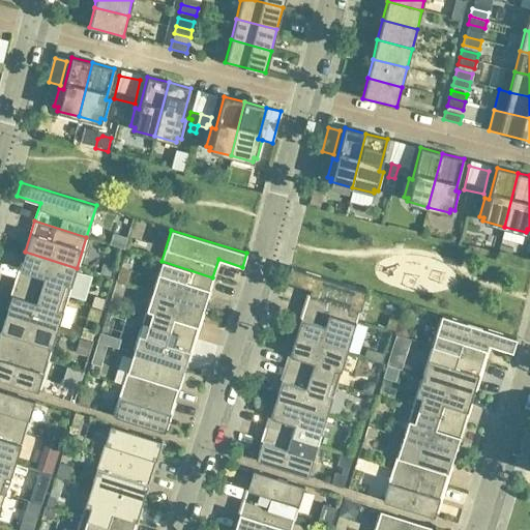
[(128,235),(114,231),(109,244),(123,248),(128,235)]
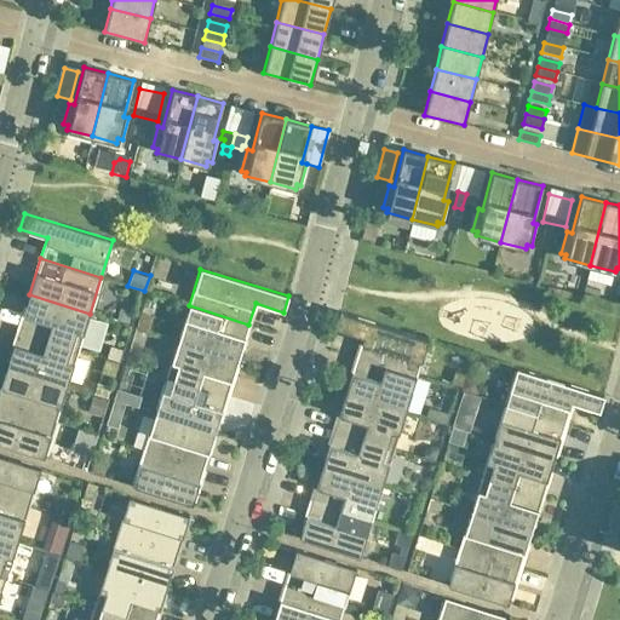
[(78,349),(90,314),(29,294),(18,331),(78,349)]
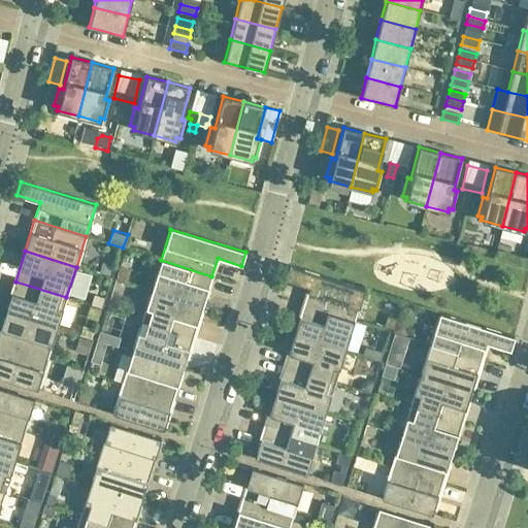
[(202,306),(211,276),(161,260),(151,291),(202,306)]
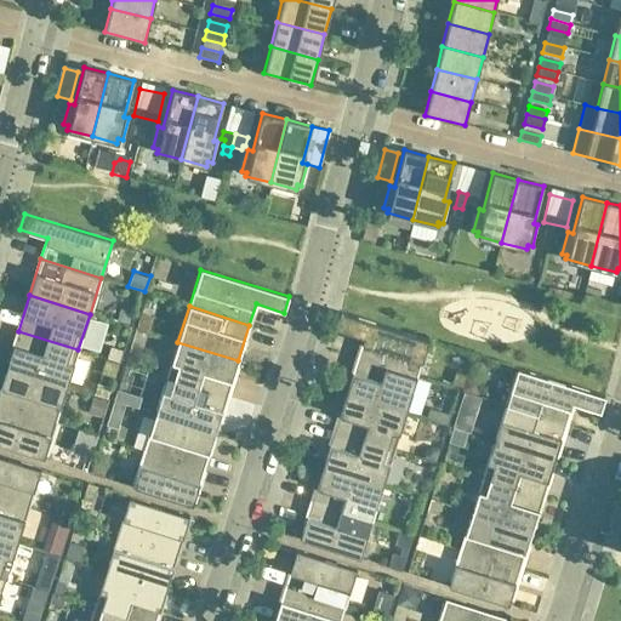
[(119,309),(115,320),(129,325),(132,313),(119,309)]
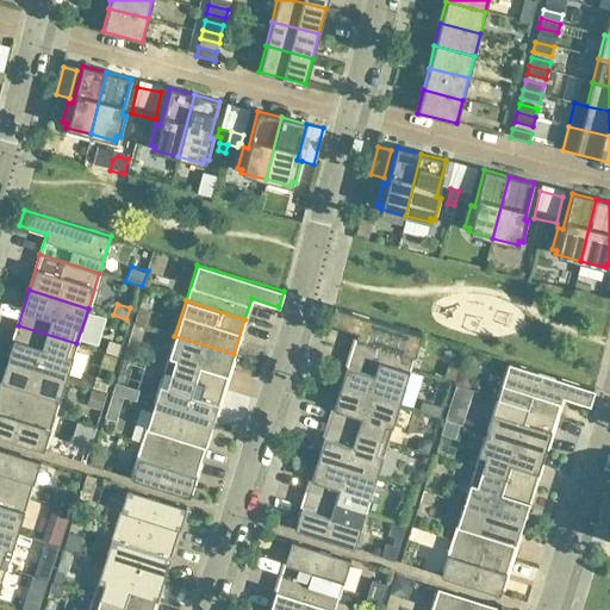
[(409,371),(421,335),(334,307),(329,323),(356,331),(350,353),(409,371)]
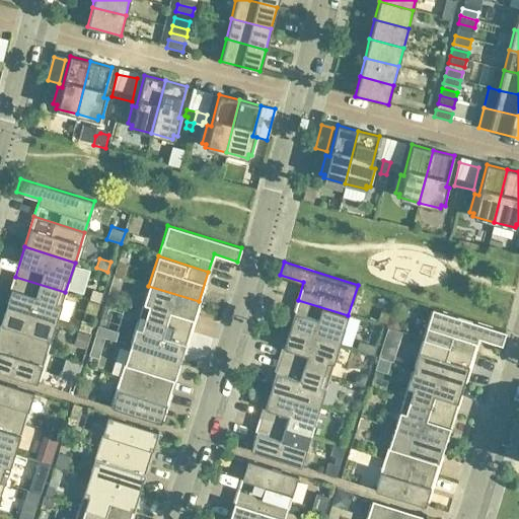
[(56,322),(65,292),(15,277),(5,307),(56,322)]
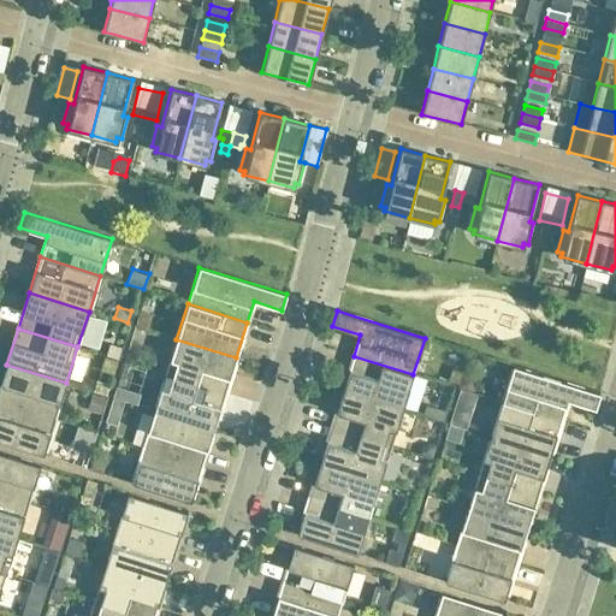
[(225,394),(236,357),(176,339),(165,374),(225,394)]
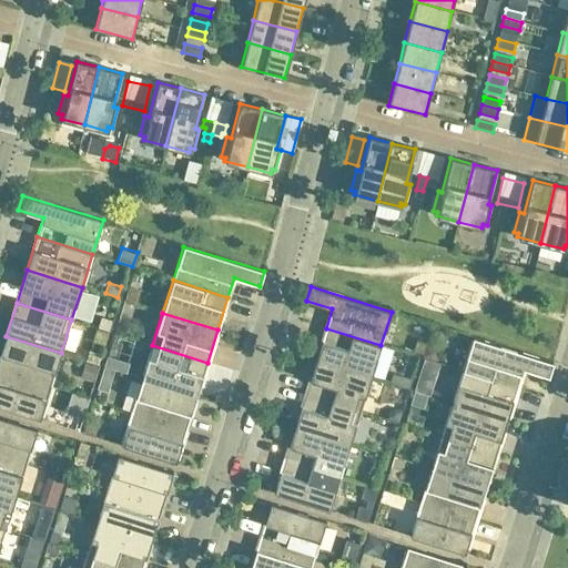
[(113,321),(101,317),(98,328),(110,332),(113,321)]
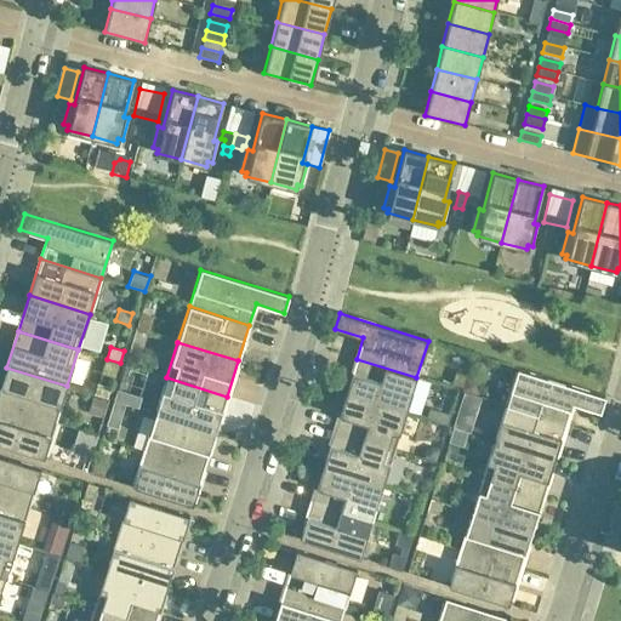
[(130,351),(125,366),(134,369),(138,353),(130,351)]
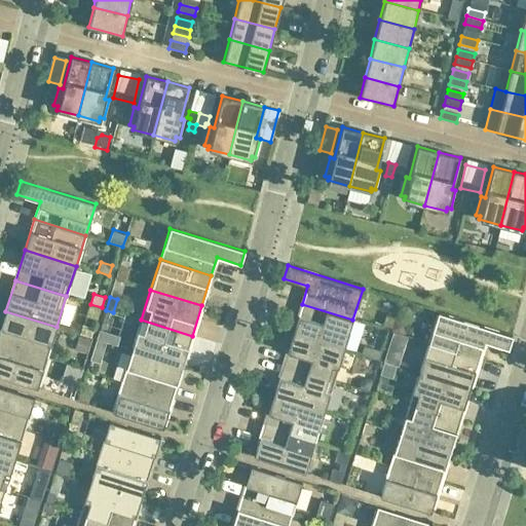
[(343,350),(352,320),(302,304),(292,334),(343,350)]
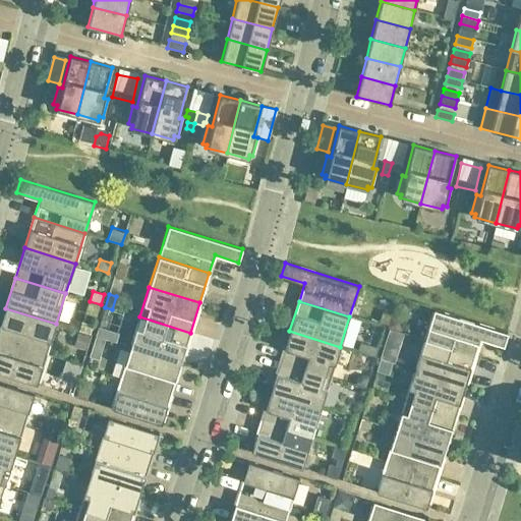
[(0,339),(46,354),(56,324),(5,308),(0,324),(0,339)]
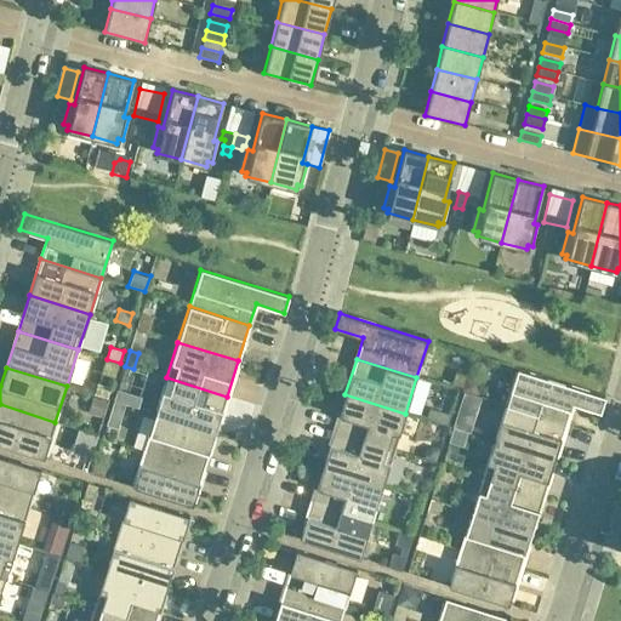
[(599,412),(604,397),(517,369),(505,405),(565,425),(571,404),(599,412)]
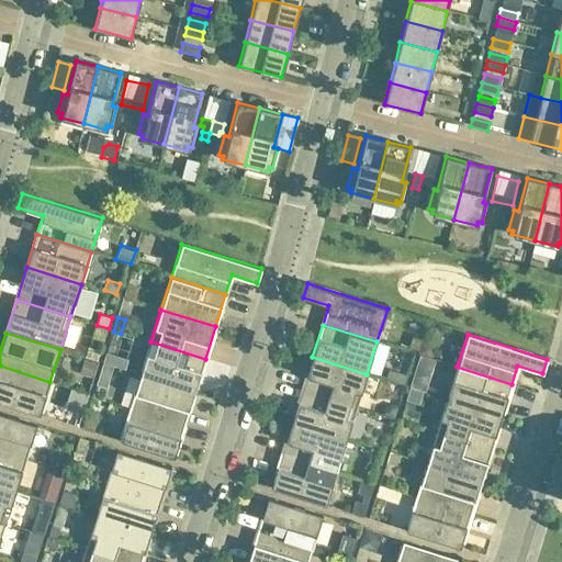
[(412,336),(408,347),(417,349),(422,338),(412,336)]
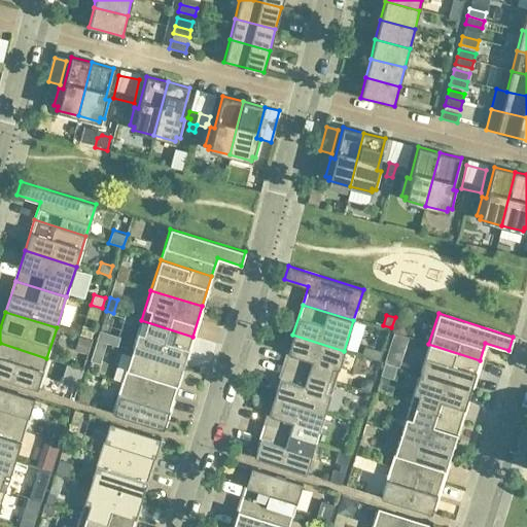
[(182,367),(192,337),(141,320),(132,351),(182,367)]
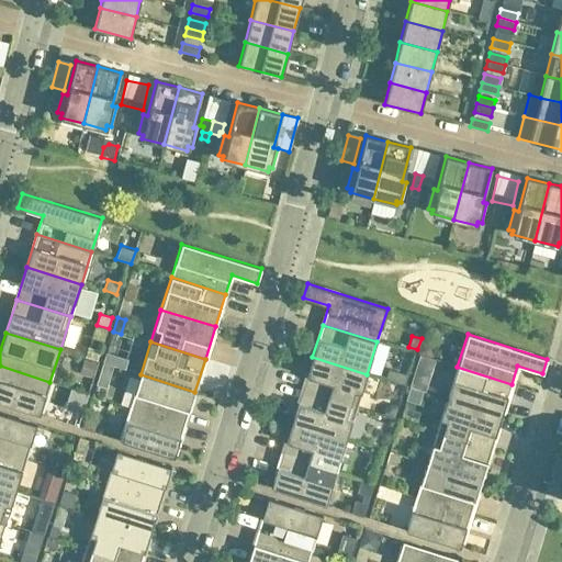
[(422,341),(418,352),(430,356),(433,349),(430,344),(422,341)]
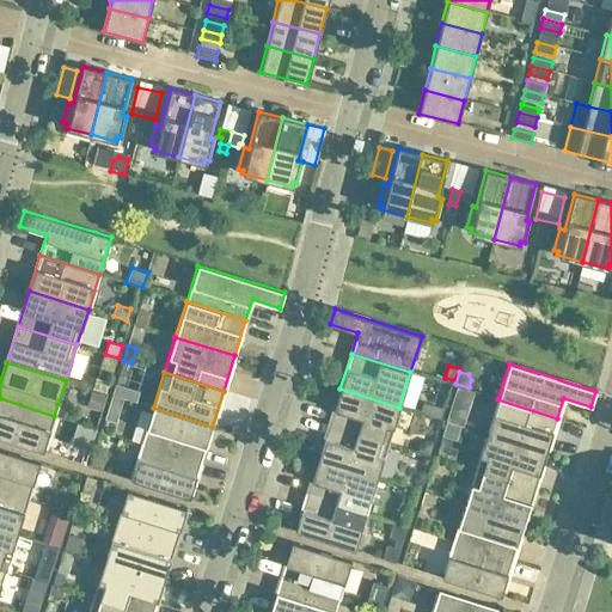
[(110,384),(97,380),(93,390),(108,393),(110,384)]
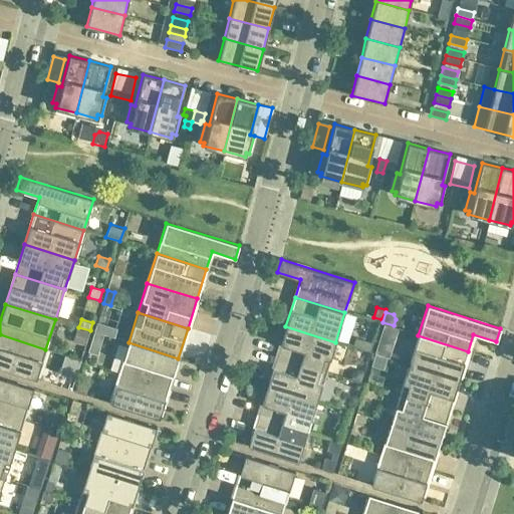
[(116,328),(96,322),(94,332),(113,338),(116,328)]
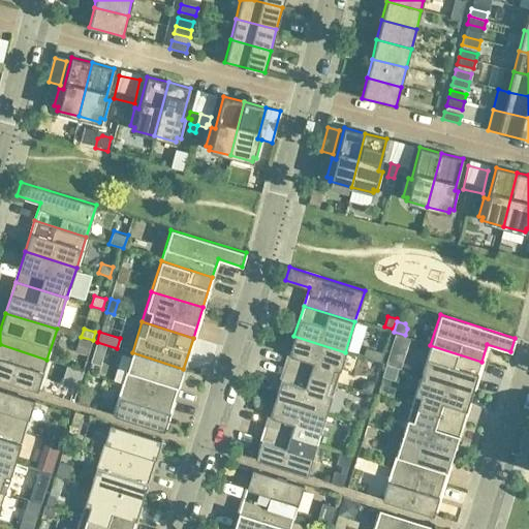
[(394,334),(392,343),(406,348),(409,338),(394,334)]
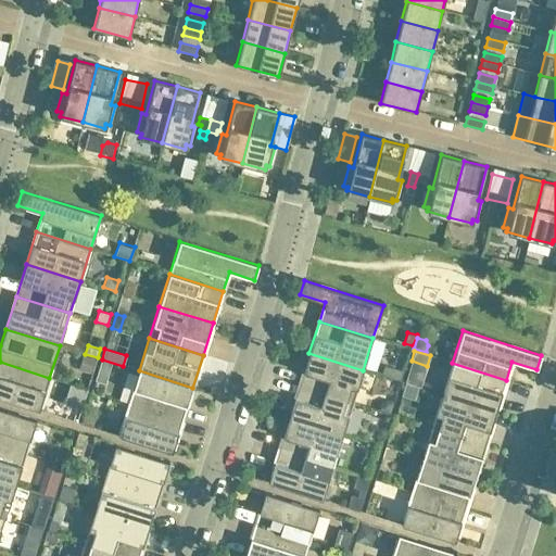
[(352,403),(363,370),(308,353),(299,386),(352,403)]
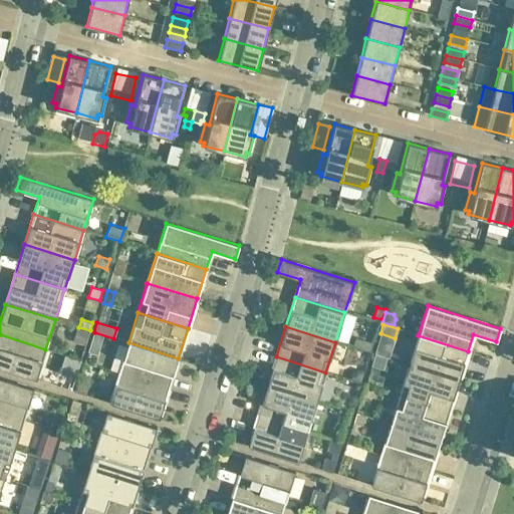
[(73,343),(83,346),(88,332),(77,329),(73,343)]
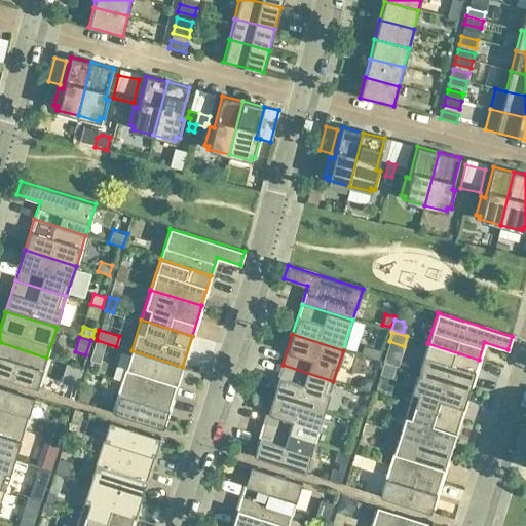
[(0,376),(37,388),(46,358),(0,342),(0,376)]
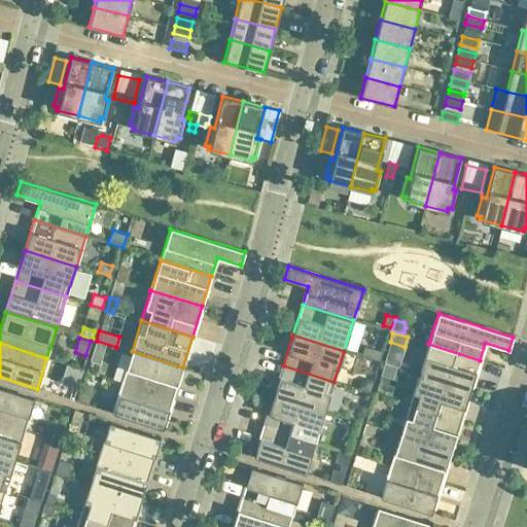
[(469,391),(480,360),(428,344),(419,375),(469,391)]
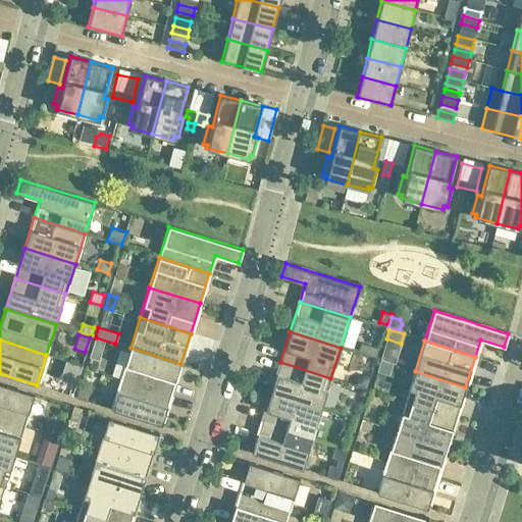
[(92,348),(90,357),(98,359),(101,351),(92,348)]
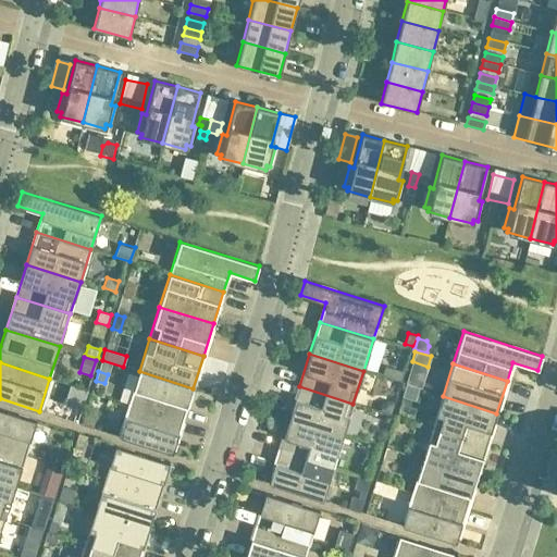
[(183,421),(193,388),(139,371),(128,404),(183,421)]
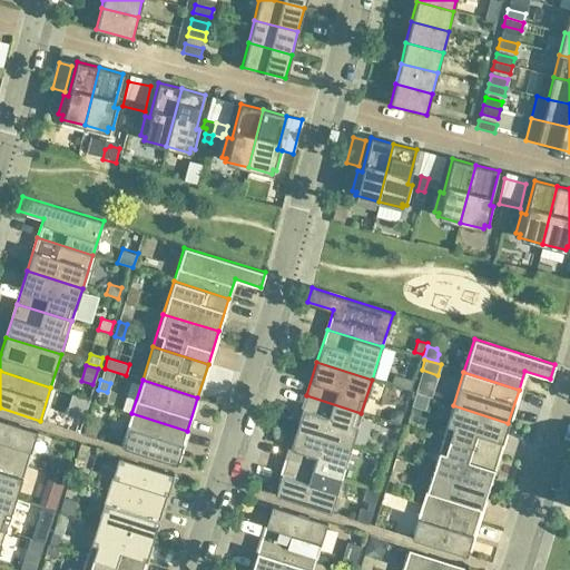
[(351,446),(361,413),(306,395),(296,429),(351,446)]
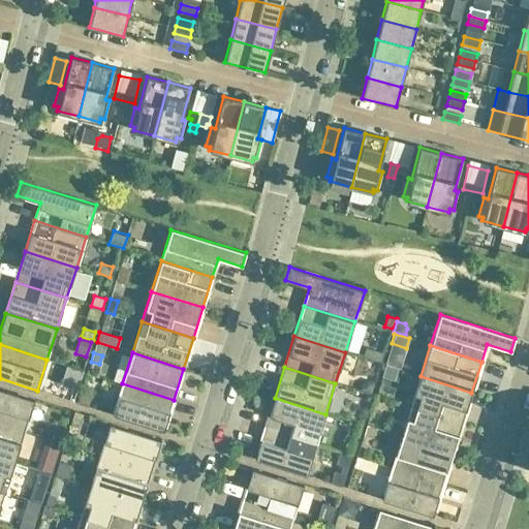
[(382,389),(405,385),(402,373),(380,376),(382,389)]
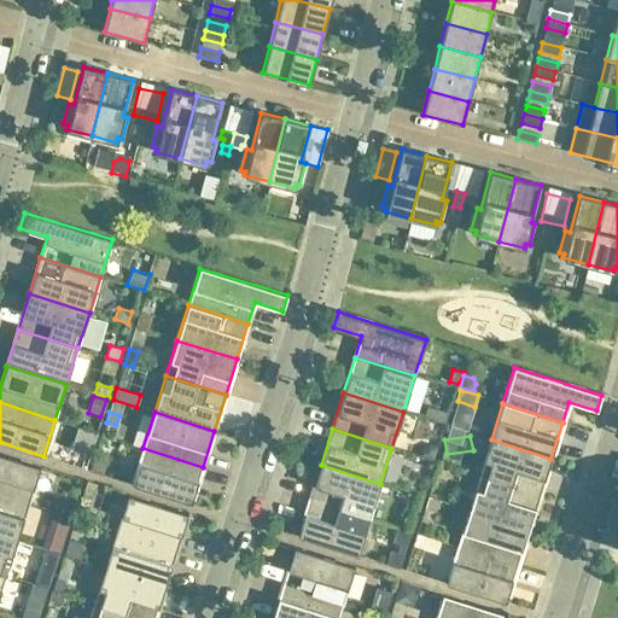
[(540,495),(551,459),(491,439),(479,476),(540,495)]
